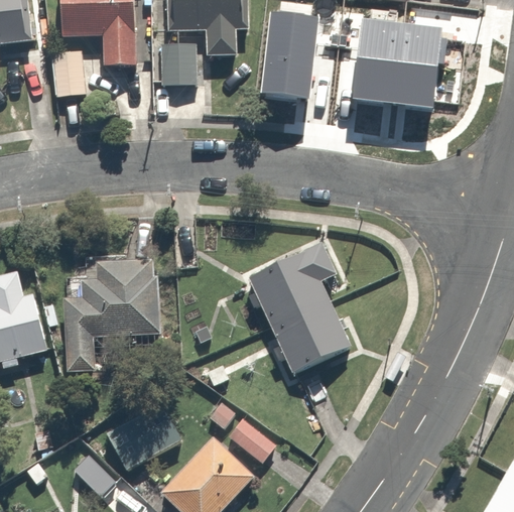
[(0,76),(4,76),(0,46),(41,41),(35,0),(0,0),(0,76)]
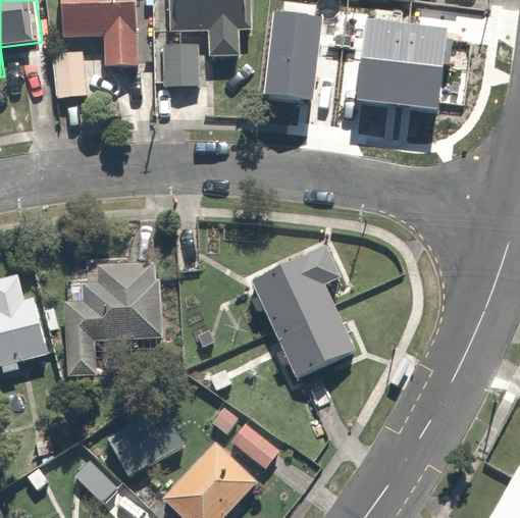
[(63,0),(65,39),(107,38),(108,71),(144,70),(142,0),(63,0)]
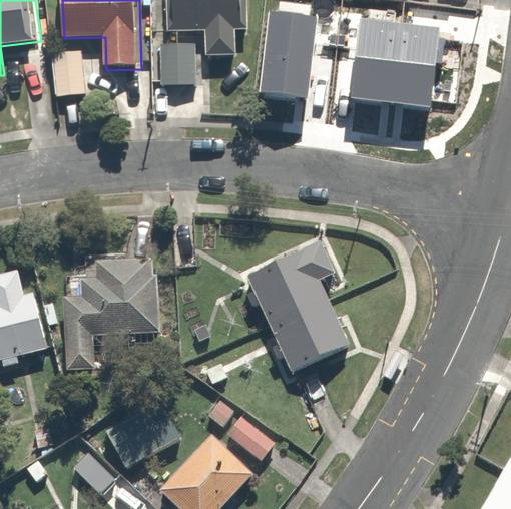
[(158,0),(160,35),(203,34),(204,60),(236,59),(235,27),(247,27),(245,0),(158,0)]
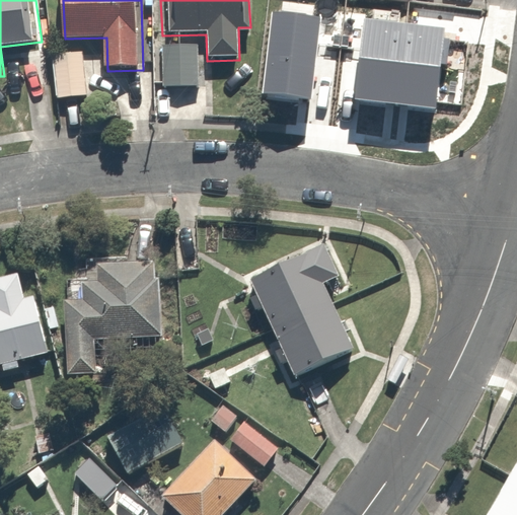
[(410,40),(337,33),(331,90),(404,97),(410,40)]
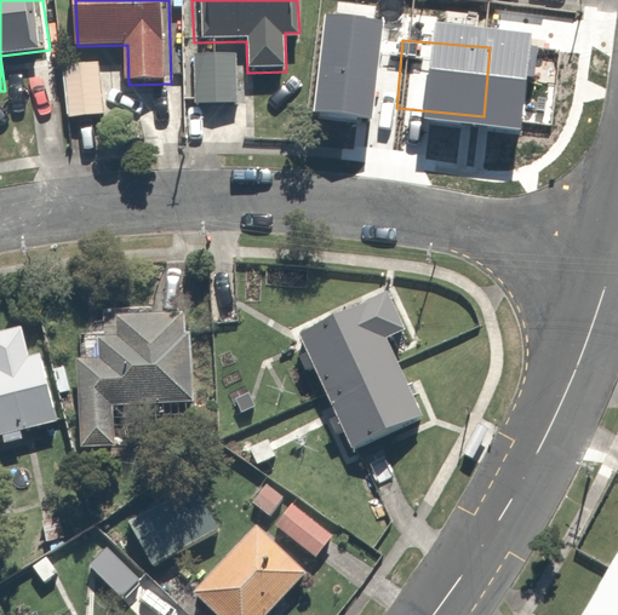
[(103,51),(62,56),(69,115),(109,110),(103,51)]
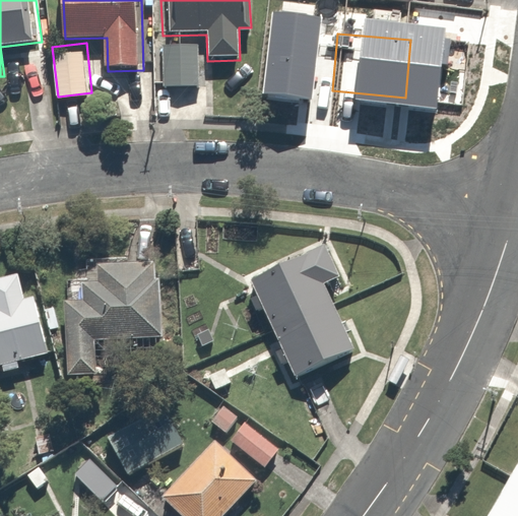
[(199,43),(158,44),(160,87),(200,86),(199,43)]
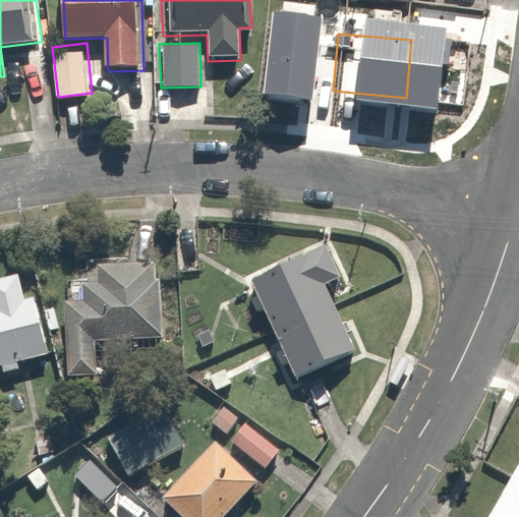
[(327,248),(253,282),(260,296),(251,300),(258,316),(266,312),(281,350),(274,353),(281,370),(292,366),(297,380),(358,355),(326,286),(341,278),(327,248)]
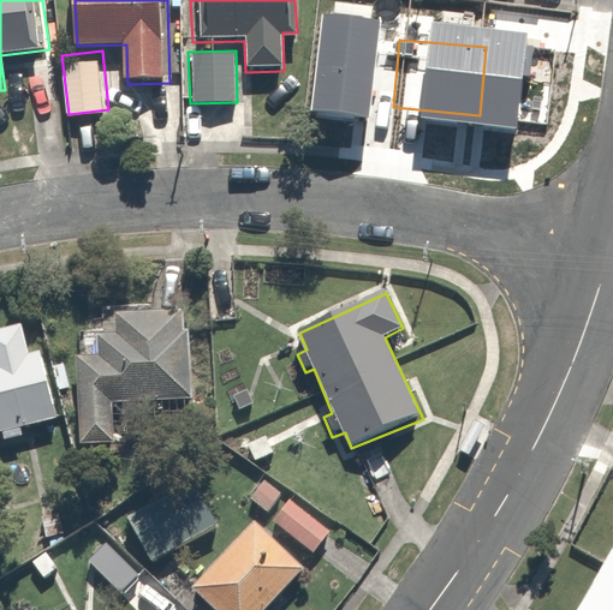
[(99,358),(78,358),(78,444),(114,444),(114,408),(189,408),(190,317),(118,317),(118,333),(99,333),(99,358)]
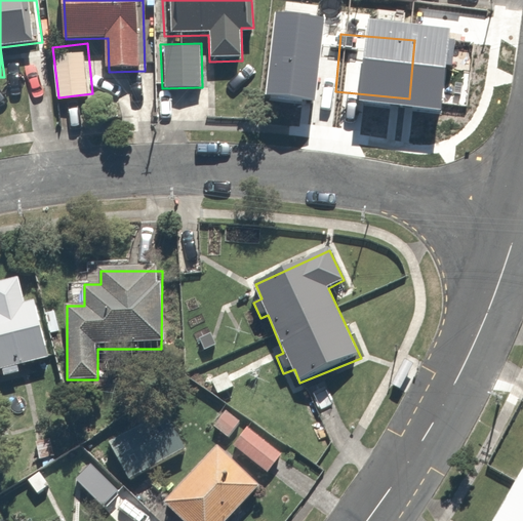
[(0,370),(54,354),(39,305),(29,308),(19,278),(0,283),(0,370)]
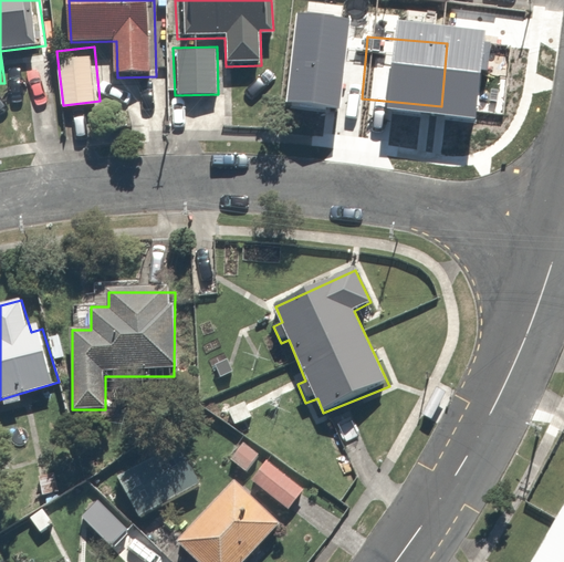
[(259,454),(241,438),(225,457),(241,472),(259,454)]
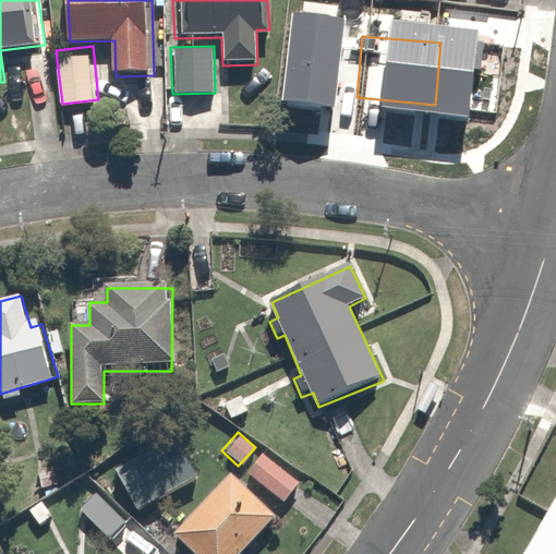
[(176,441),(115,473),(134,508),(194,474),(176,441)]
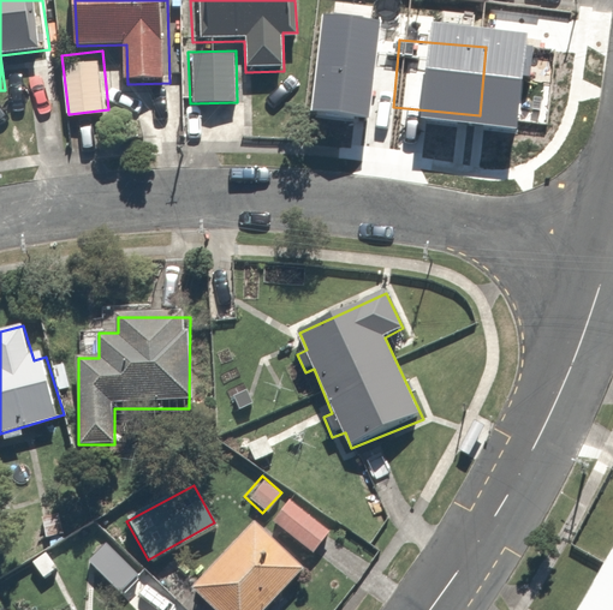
[(290,490),(268,518),(317,557),(339,530),(290,490)]
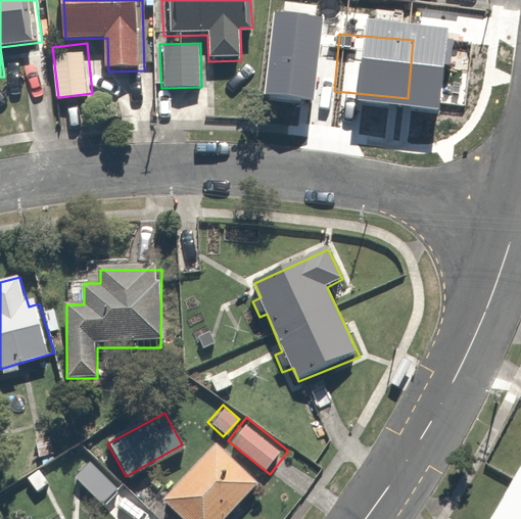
[(224,518),(258,482),(218,443),(161,503),(179,518),(224,518)]
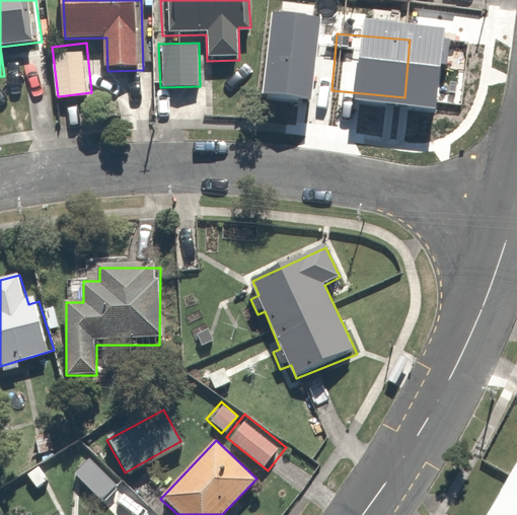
[(88,455),(72,470),(99,499),(116,484),(88,455)]
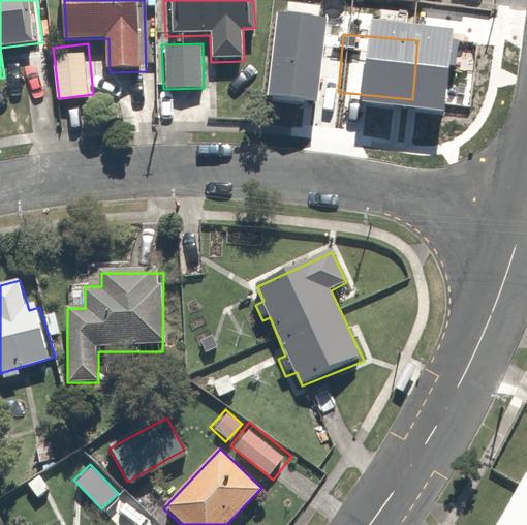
[(526,524),(526,471),(495,524),(526,524)]
